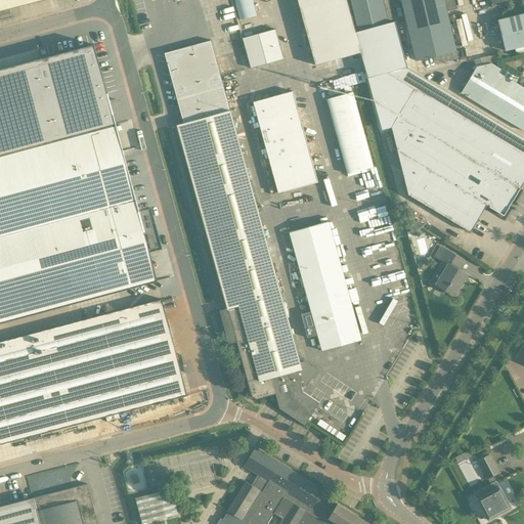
[(0,0),(0,16),(11,13),(9,8),(42,0),(0,0)]
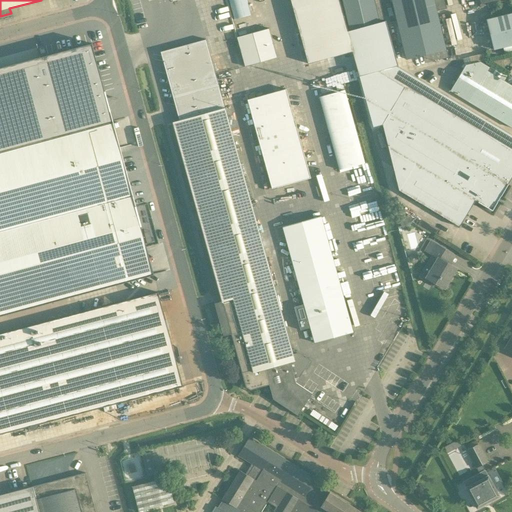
[(228,0),(234,19),(251,15),(246,0),(228,0)]
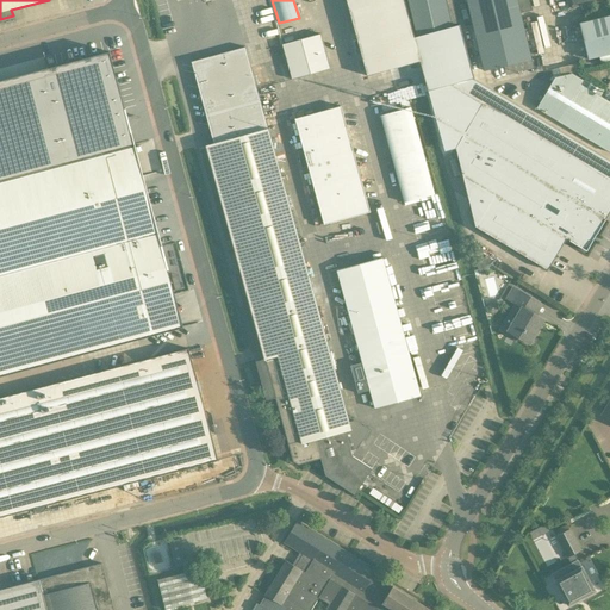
[(346,0),(367,76),(419,61),(403,0),(346,0)]
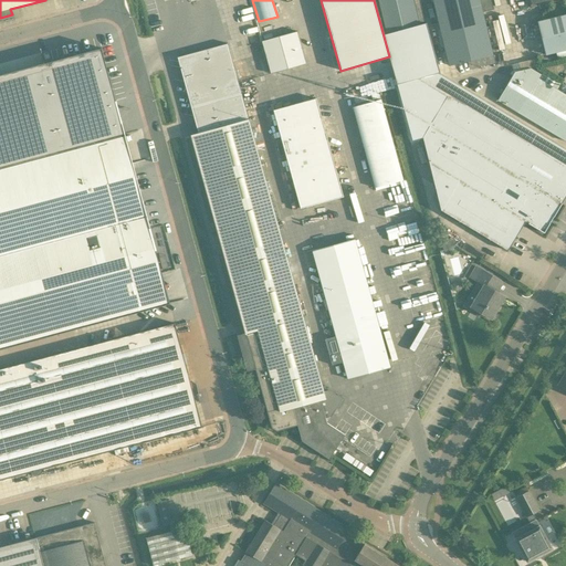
[(420,28),(412,0),(378,0),(387,35),(420,28)]
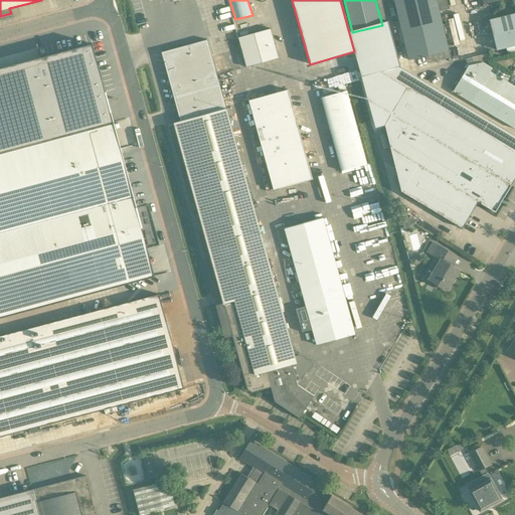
[(440,12),(450,10),(447,0),(393,0),(408,59),(449,50),(440,12)]
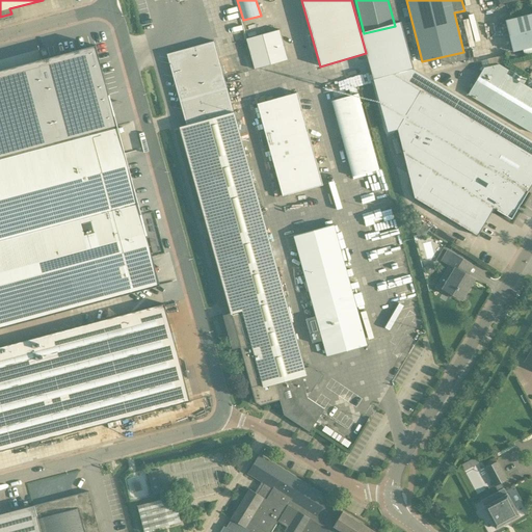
[(531,14),(505,20),(513,52),(531,47),(531,14)]
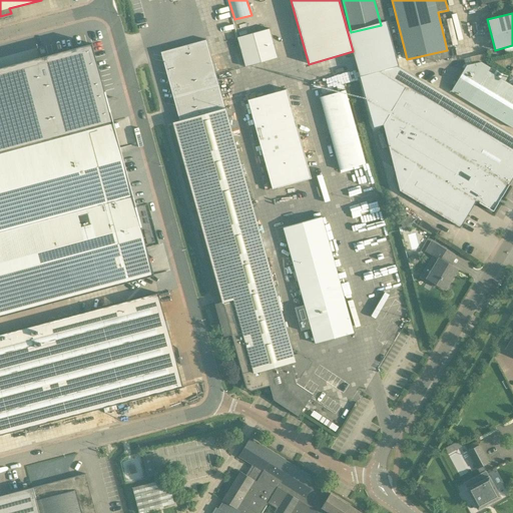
[(252,33),(262,62),(278,58),(270,29),(252,33)]
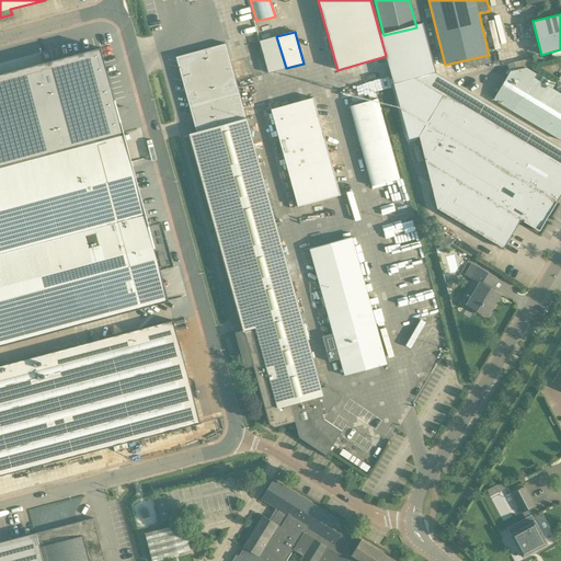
[(175,57),(196,133),(189,134),(243,330),(235,333),(244,368),(253,366),(268,424),(274,427),(295,422),(299,437),(325,456),(332,447),(335,449),(338,447),(334,445),(342,432),(324,420),(341,397),(327,388),(320,389),(245,118),(225,44),(175,57)]
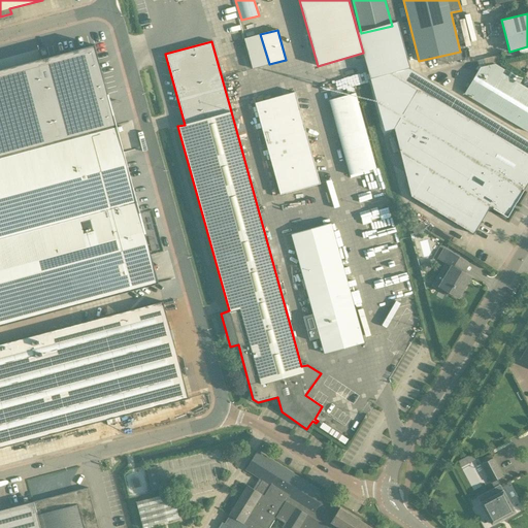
[(95,43),(10,65),(15,87),(0,90),(0,155),(112,126),(102,85),(106,84),(95,43)]
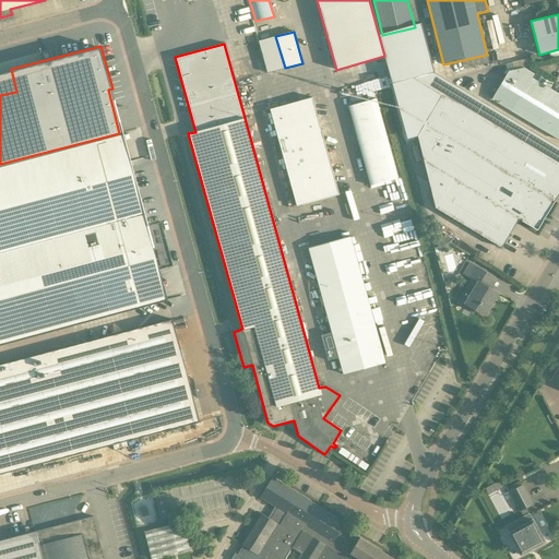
[(508,72),(491,99),(558,140),(558,94),(532,79),(534,74),(524,68),(508,72)]
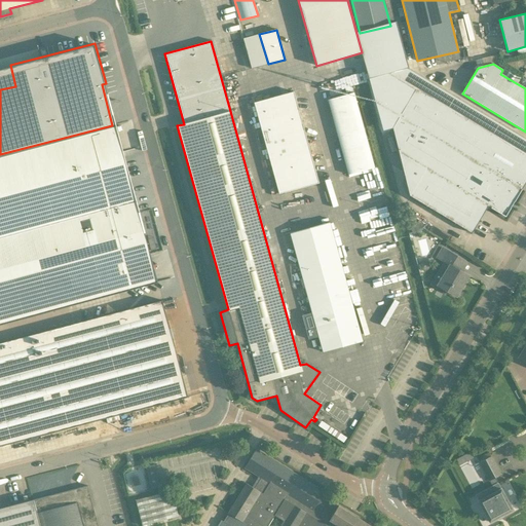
[(505,217),(521,189),(525,181),(525,155),(415,89),(392,127),(399,153),(425,168),(409,195),(472,233),(487,207),(505,217)]
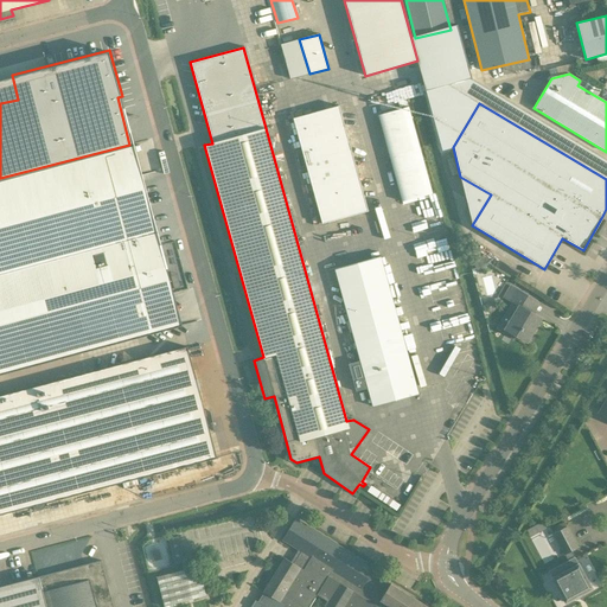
[(368,211),(338,106),(293,119),(321,224),(368,211)]
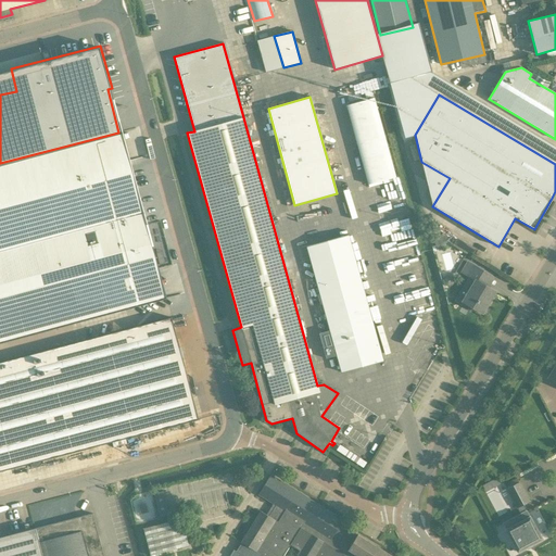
[(395,177),(374,98),(346,105),(368,185),(395,177)]
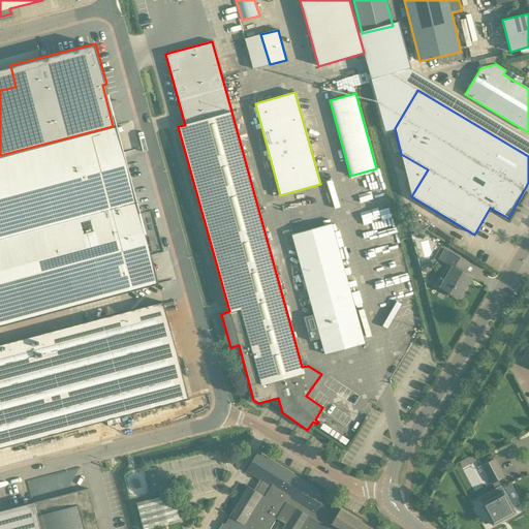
[(116,125),(113,126),(0,155),(0,224),(133,190),(116,125)]
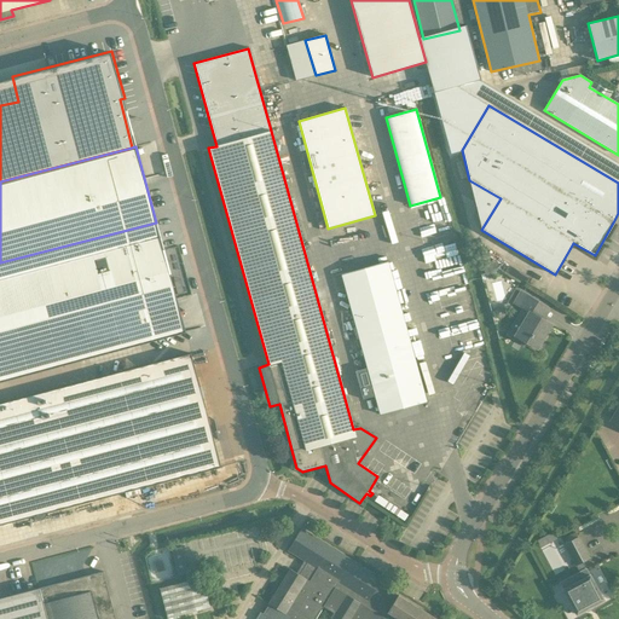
[(0,381),(185,333),(156,223),(0,262),(0,381)]
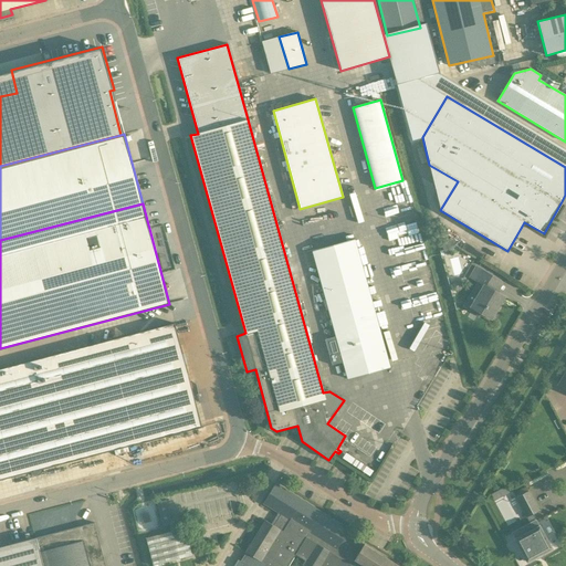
[(355,240),(312,251),(347,378),(390,367),(355,240)]
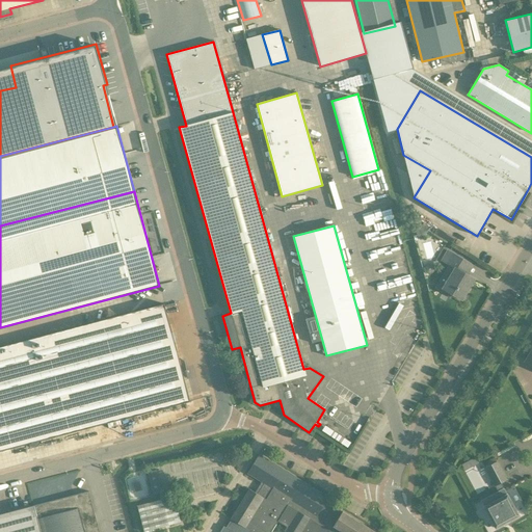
[(425,235),(422,229),(415,233),(418,239),(425,235)]
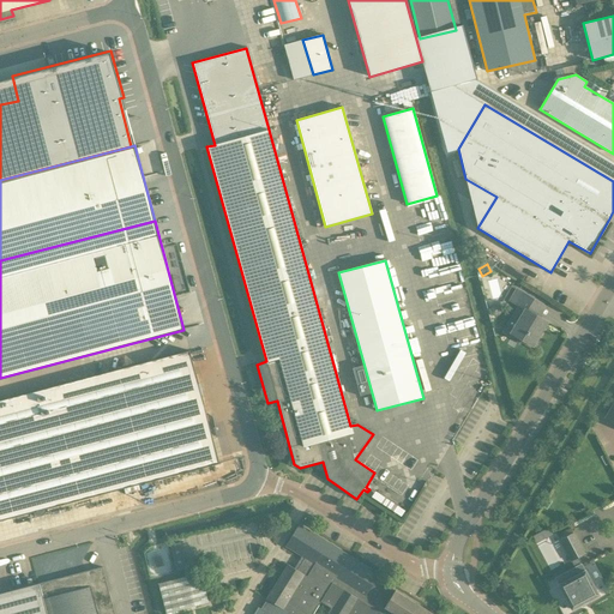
[(547,323),(540,318),(547,307),(516,288),(507,301),(523,311),(510,333),(533,347),(547,323)]
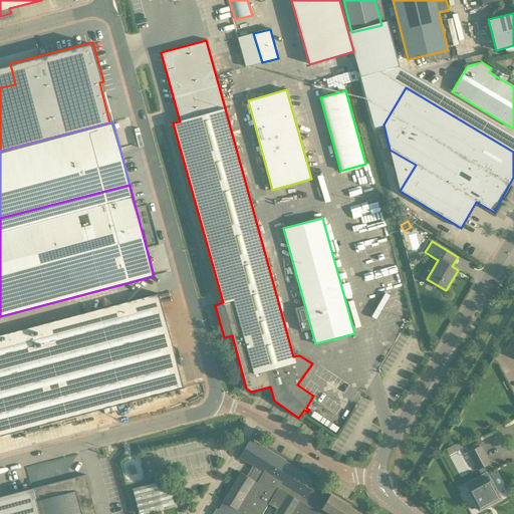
[(37,430),(36,427),(183,388),(158,294),(0,335),(0,436),(28,429),(28,432),(37,430)]
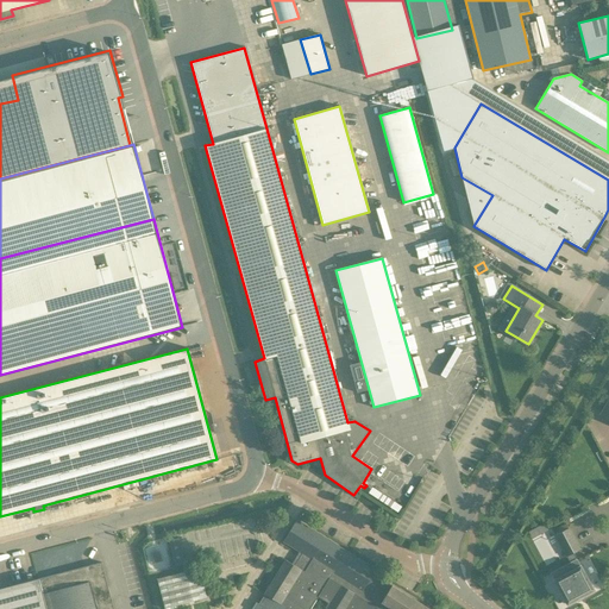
[(463,405),(476,375),(468,371),(454,401),(463,405)]
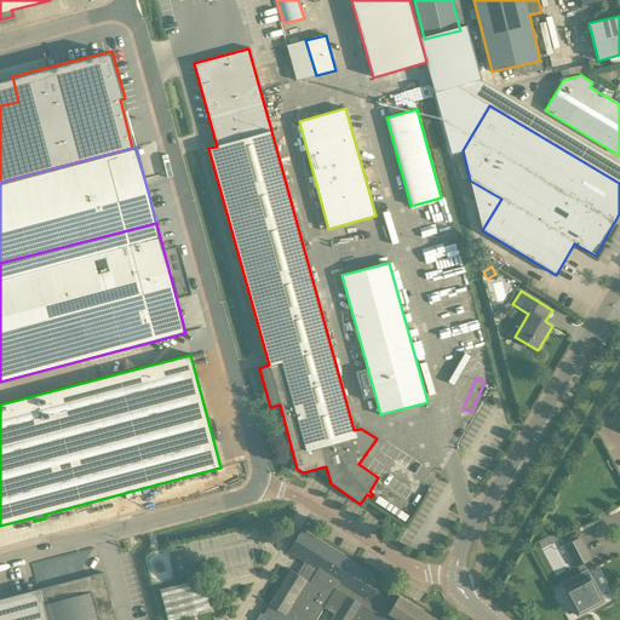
[(619,401),(609,422),(619,428),(619,401)]
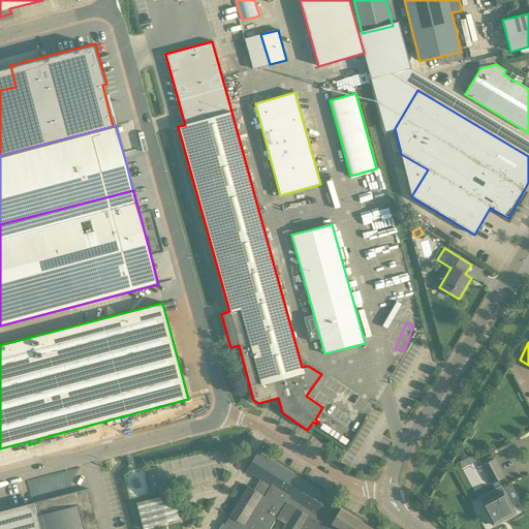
[(255,455),(245,470),(261,480),(255,491),(248,487),(229,517),(242,524),(238,528),(231,528),(222,523),(219,528),(218,528),(269,528),(276,519),(285,524),(283,528),(284,528),(372,528),(324,499),(325,496),(317,491),(317,490),(257,452),(255,455)]
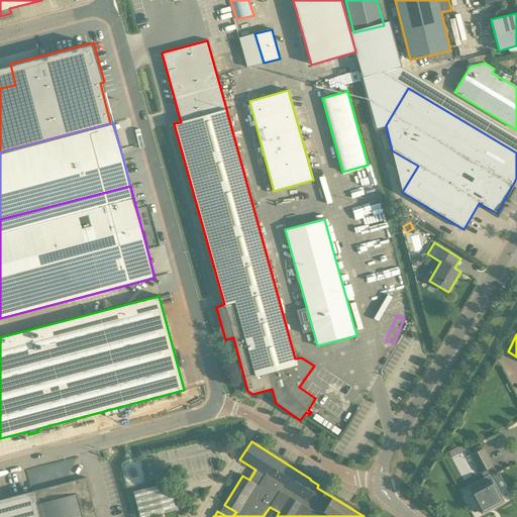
[(471,454),(480,473),(491,467),(482,449),(471,454)]
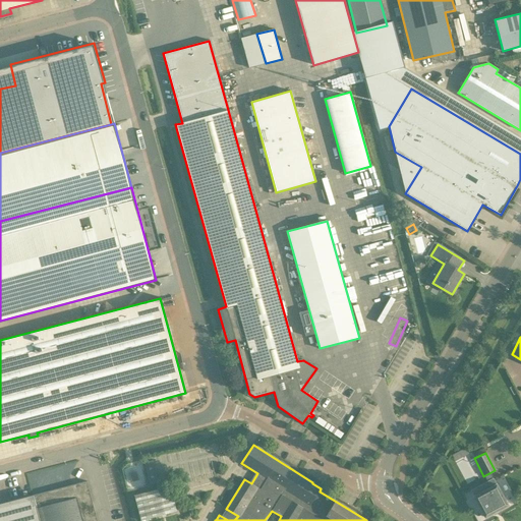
[(155,458),(142,461),(149,485),(160,483),(155,458)]
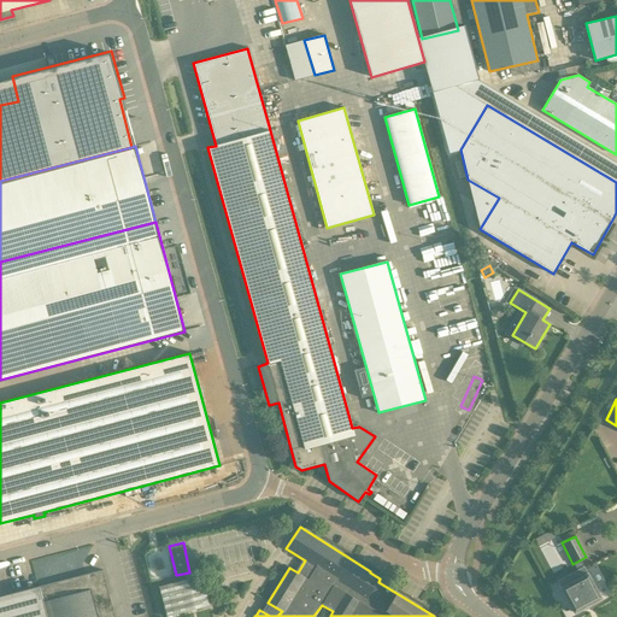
[(153,560),(156,570),(163,569),(160,559),(153,560)]
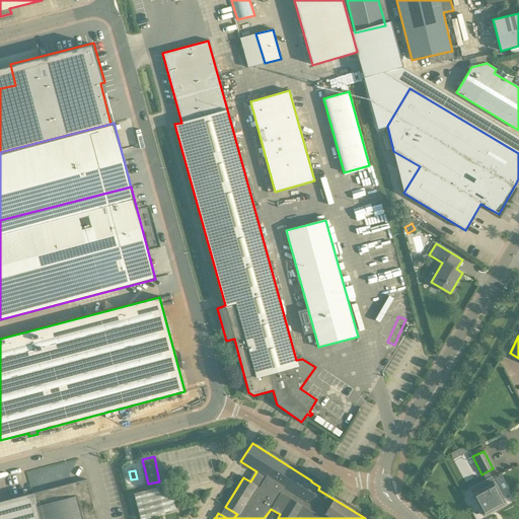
[(471,494),(471,495),(471,496),(472,496),(482,514),(483,515),(484,515),(491,511),(492,512),(497,509),(497,508),(504,504),(505,503),(505,502),(495,484),(494,483),(492,483),(490,477),(482,482),(485,488),(472,494),(471,494)]
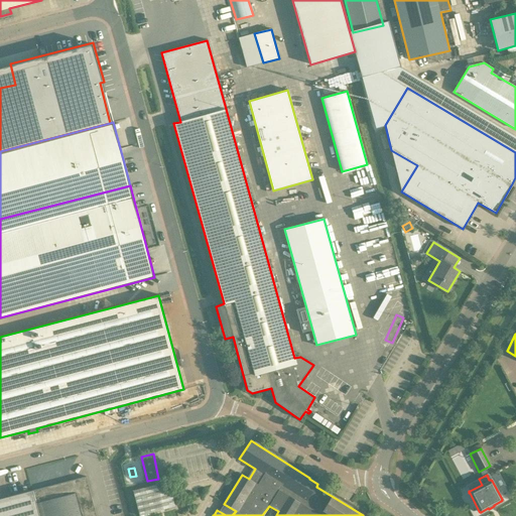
[(0,515),(97,515),(86,477),(0,498),(0,515)]
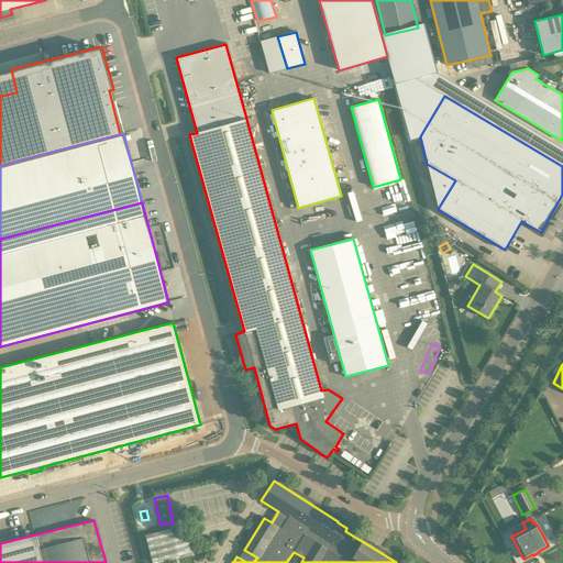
[(184,525),(144,536),(152,562),(190,553),(184,525)]
